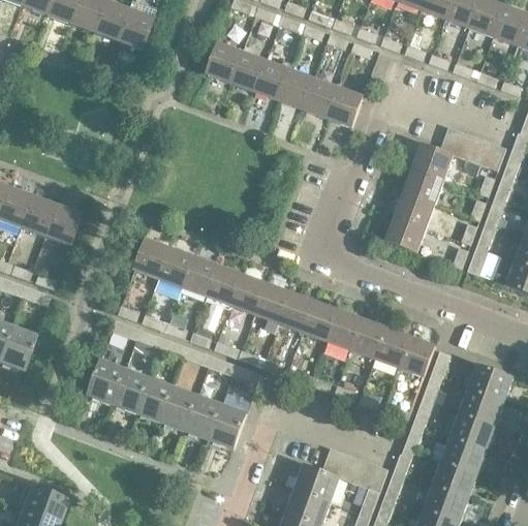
[(21,0),(19,5),(43,13),(48,0),(21,0)]
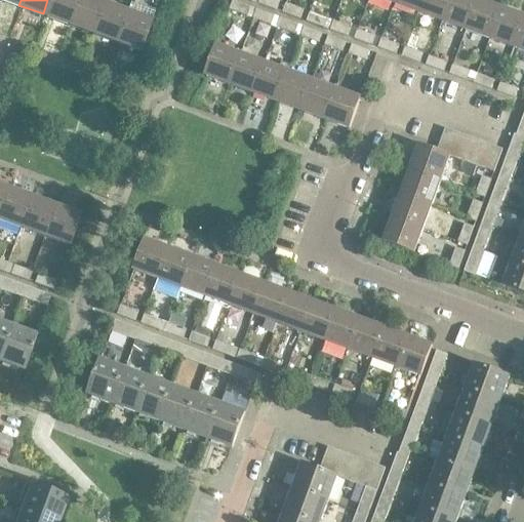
[(47,0),(43,13),(67,23),(75,0),(47,0)]
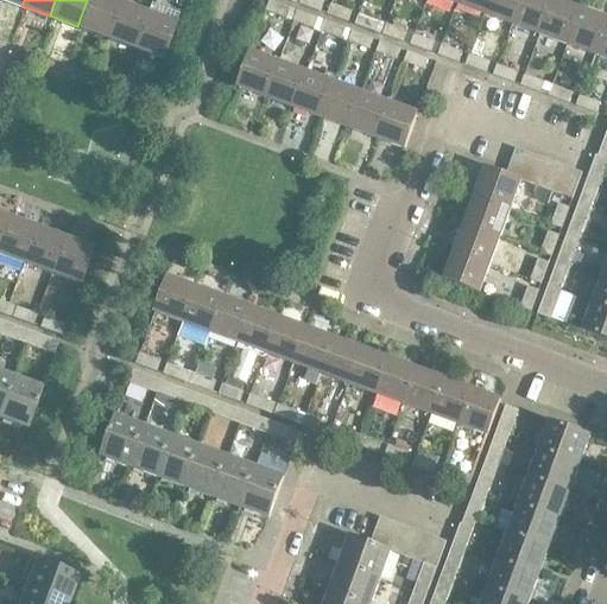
[(87,0),(77,26),(105,37),(118,0),(87,0)]
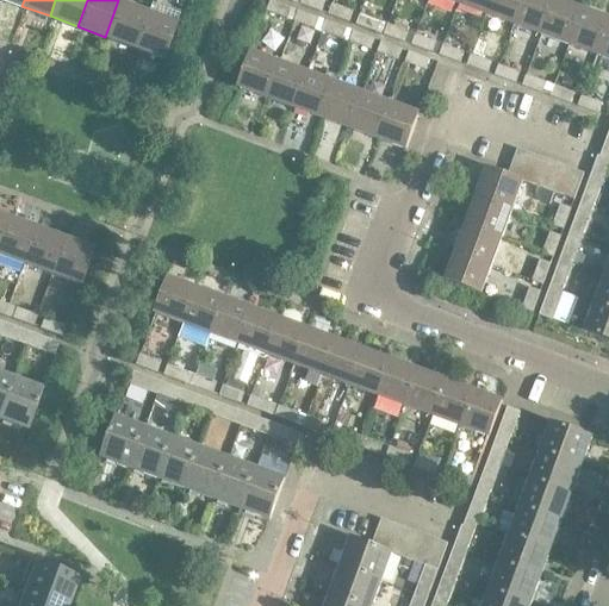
[(118,0),(105,37),(134,47),(147,11),(118,0)]
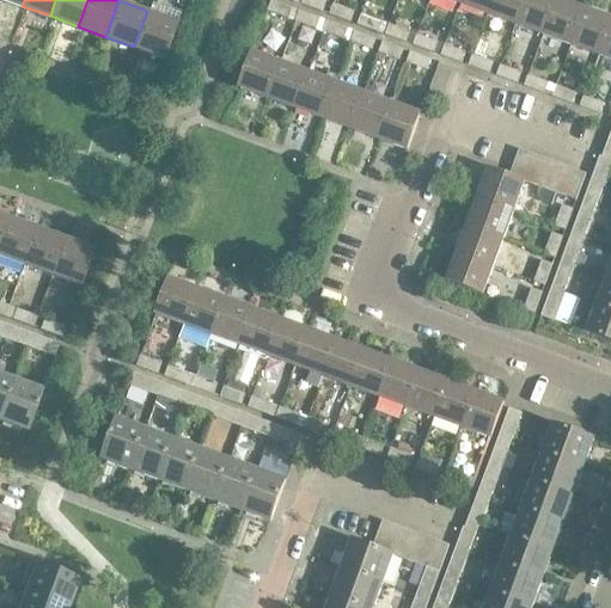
[(269,0),(267,8),(288,17),(292,6),(276,0),(269,0)]
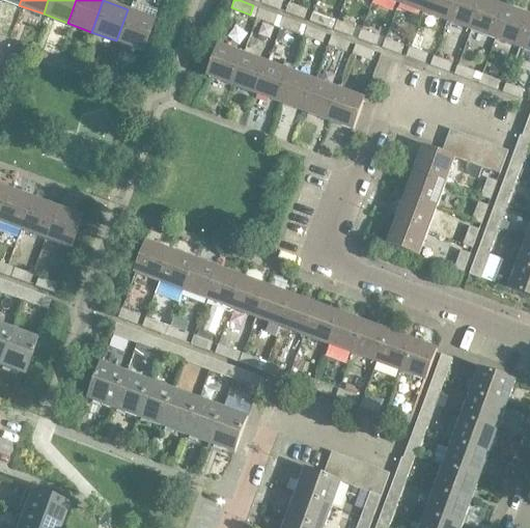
[(260,0),(260,1),(279,8),(282,0),(260,0)]
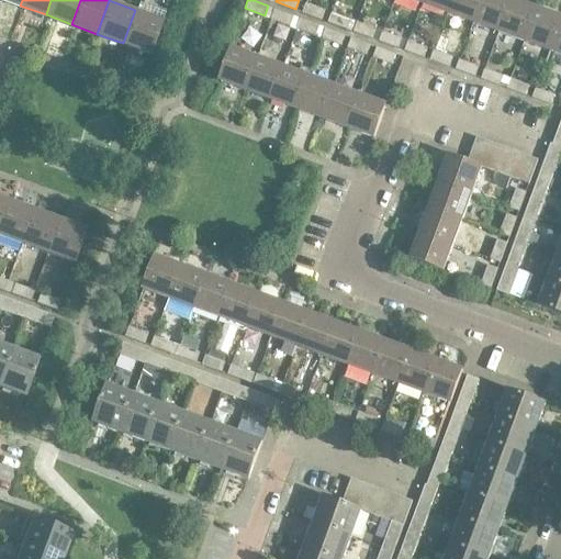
[(422,0),(422,1),(447,11),(450,0),(422,0)]
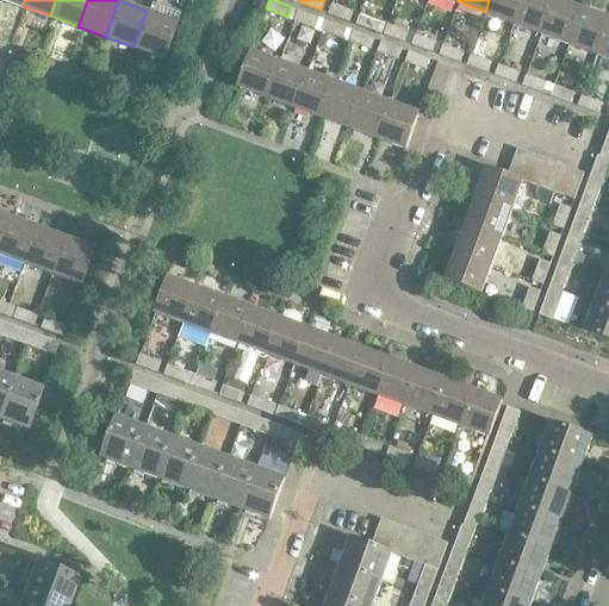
[(489,0),(485,12),(513,22),(521,0),(489,0)]
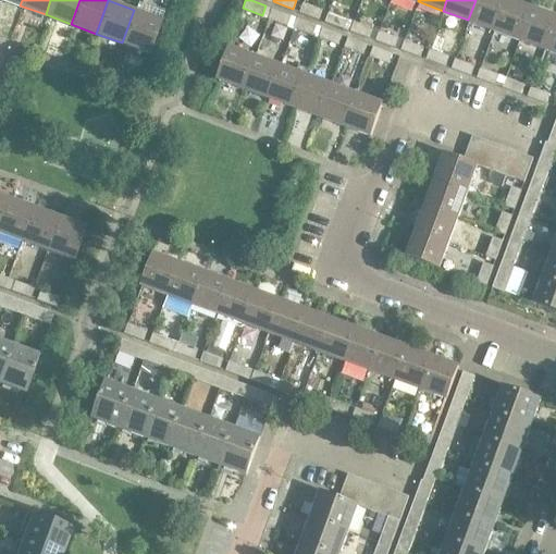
[(476,0),(468,20),(494,29),(504,0),(476,0)]
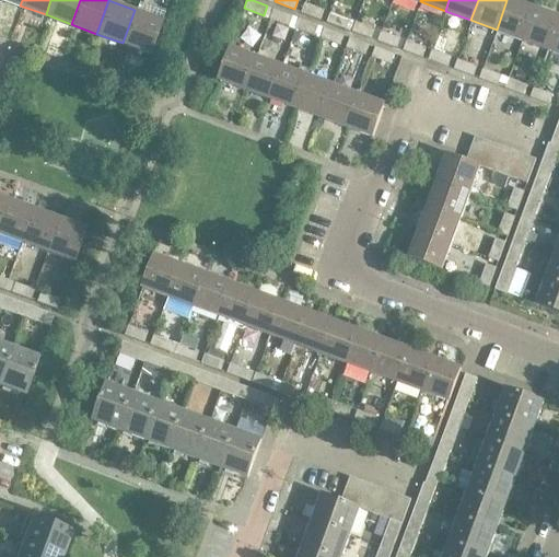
[(534,6),(519,0),(507,0),(497,30),(522,39),(534,6)]
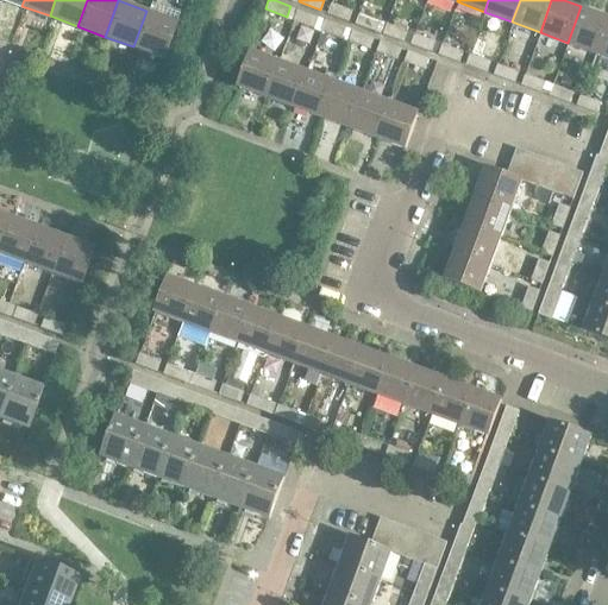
[(331,1),(326,12),(348,19),(351,8),(331,1)]
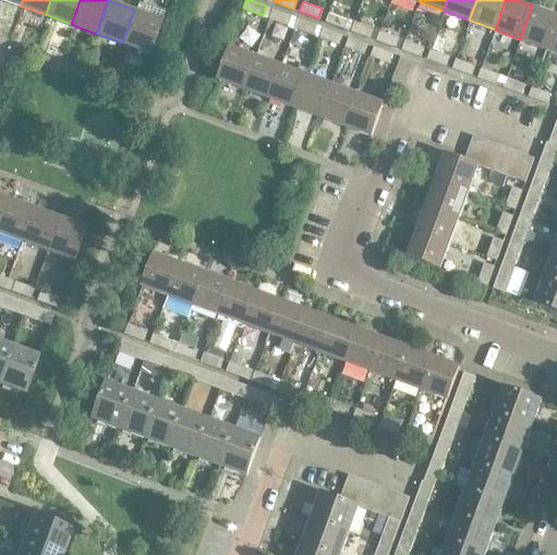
[(556,17),(556,14),(532,5),(520,39),(546,48),(556,17)]
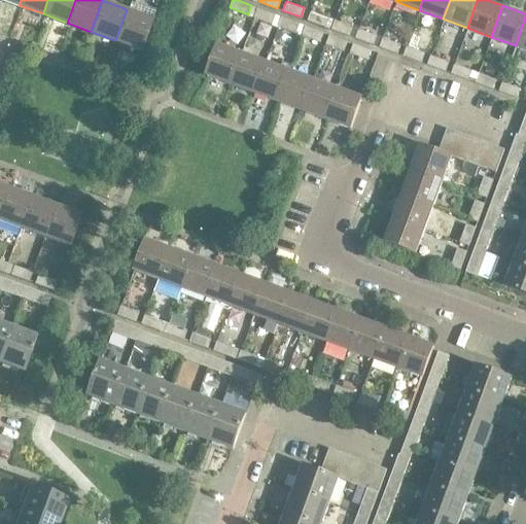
[(256,7),(253,15),(272,23),(275,13),(256,7)]
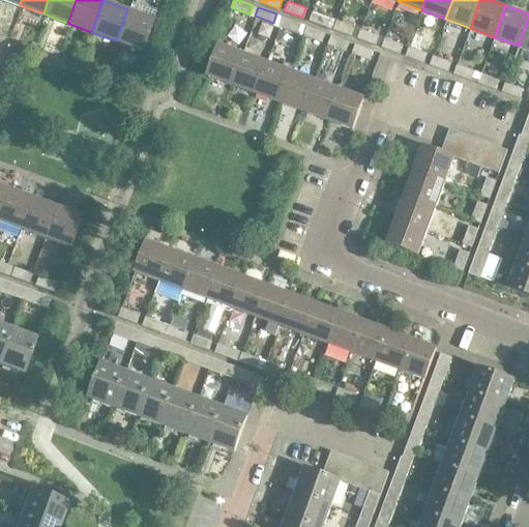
[(127,9),(116,40),(140,50),(151,19),(127,9)]
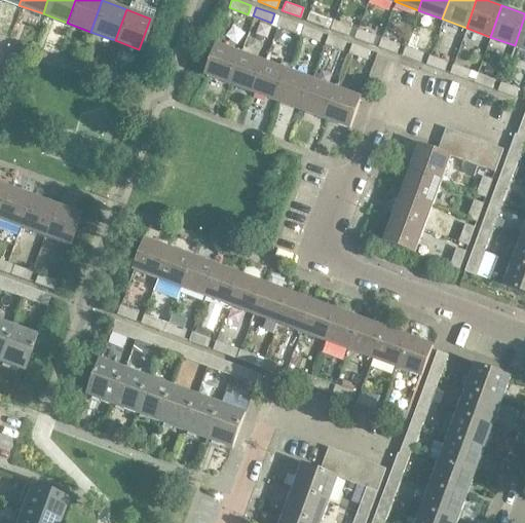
[(309,10),(306,19),(325,26),(328,16),(309,10)]
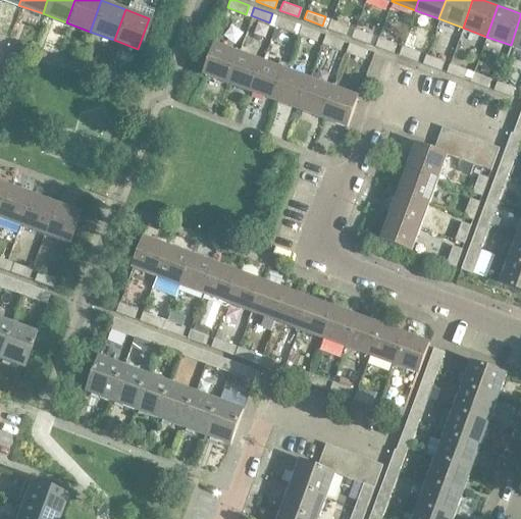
[(277,15),(274,24),(293,32),(296,22),(277,15)]
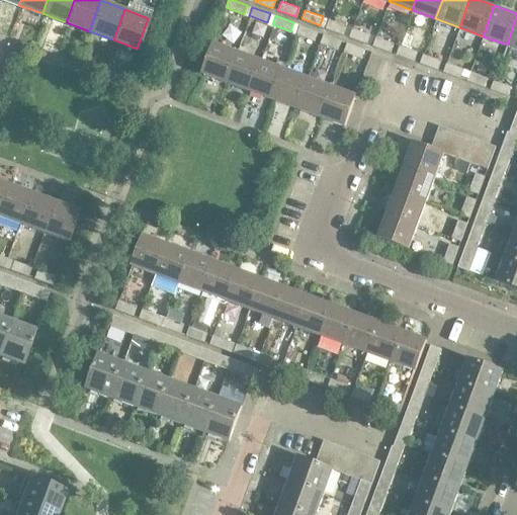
[(516,16),(507,45),(516,49),(516,16)]
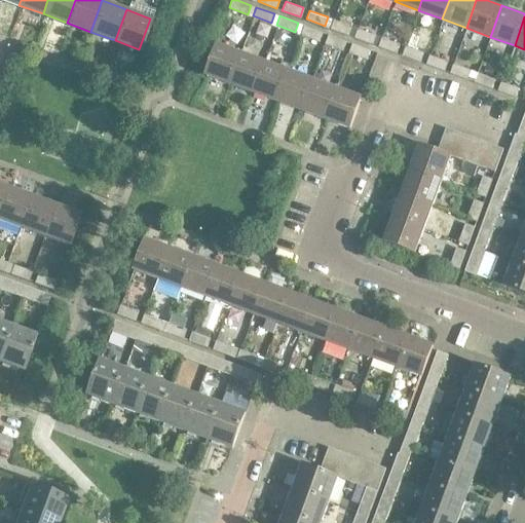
[(333,19),(330,28),(348,34),(351,26),(333,19)]
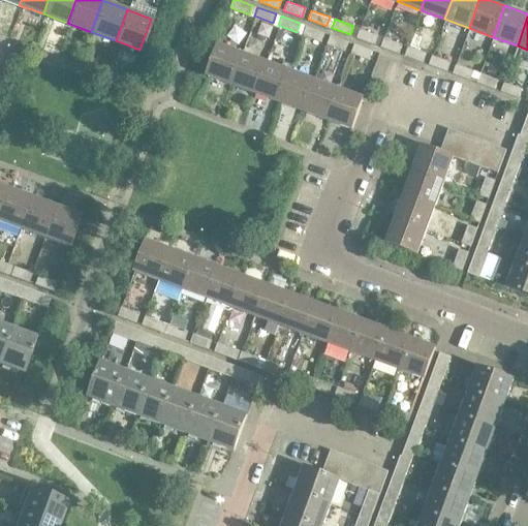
[(306,25),(302,34),(321,40),(324,32),(306,25)]
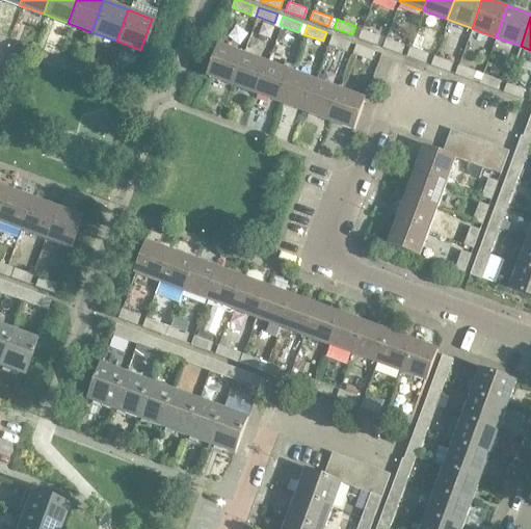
[(362,28),(359,37),(377,44),(380,34),(362,28)]
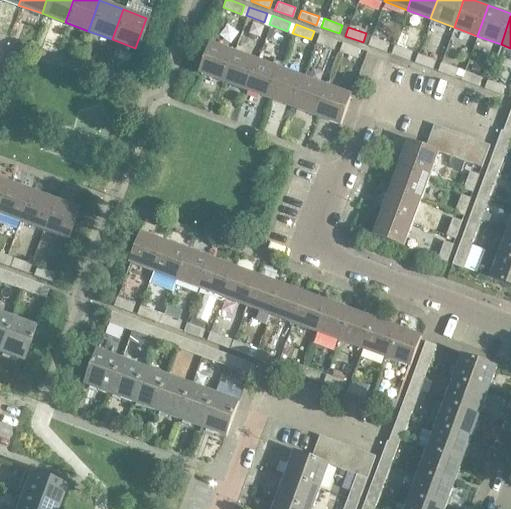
[(319,33),(316,41),(334,48),(337,39),(319,33)]
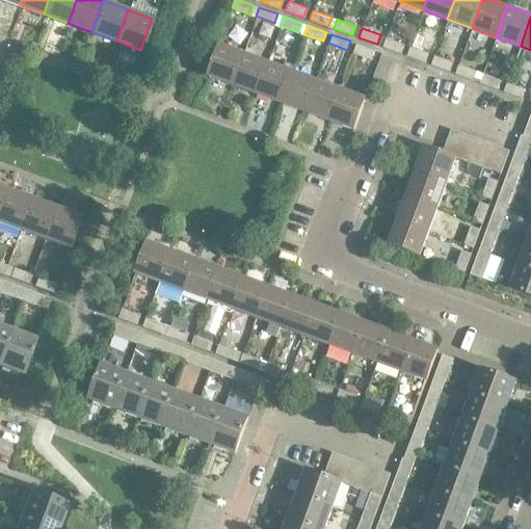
[(387,37),(382,46),(401,53),(404,44),(387,37)]
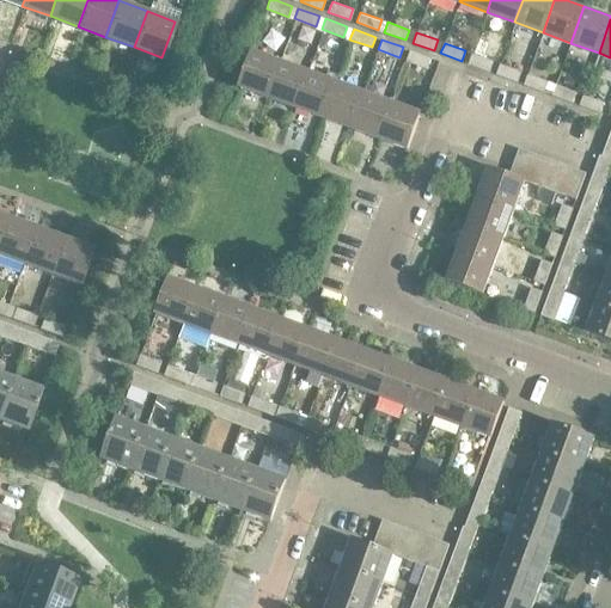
[(238,85),(266,96),(279,60),(251,49),(238,85)]
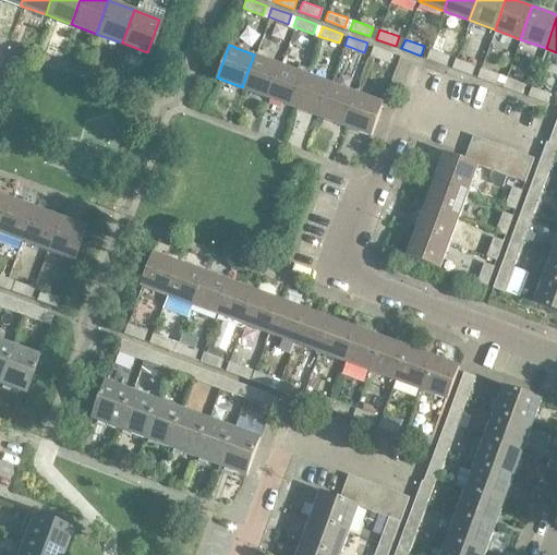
[(374,45),(371,55),(388,61),(391,51),(374,45)]
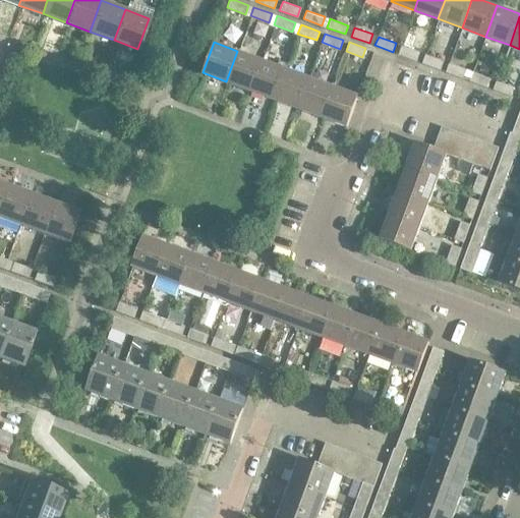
[(402,45),(399,54),(417,61),(420,52),(402,45)]
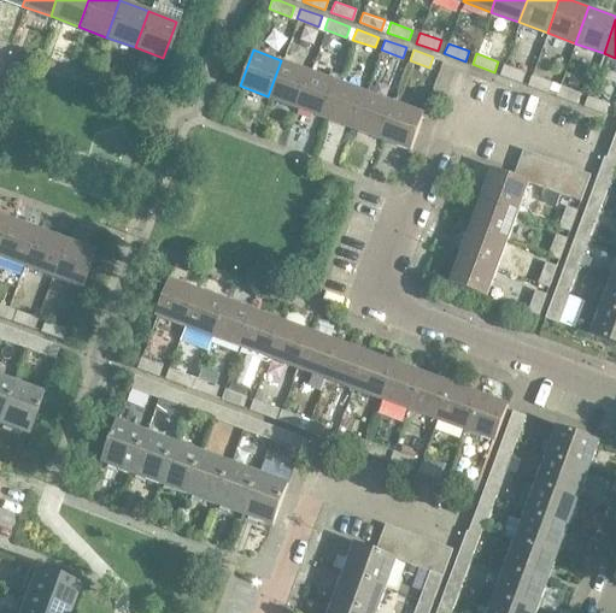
[(281,60),(268,96),(297,107),(310,70),(281,60)]
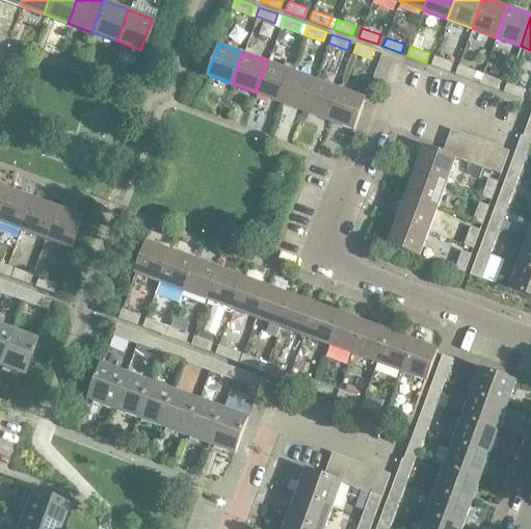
[(434,55),(431,64),(450,71),(453,61),(434,55)]
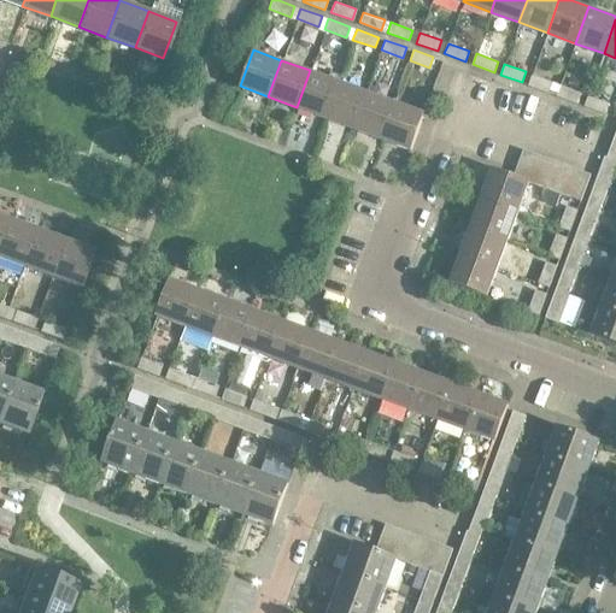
[(310,70),(297,107),(324,117),(338,81),(310,70)]
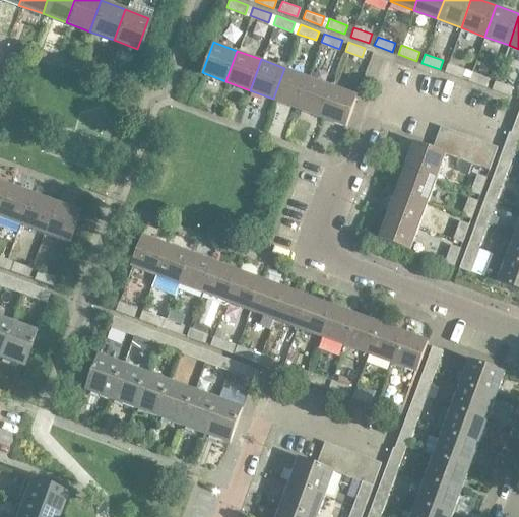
[(449,62),(445,71),(463,78),(466,69),(449,62)]
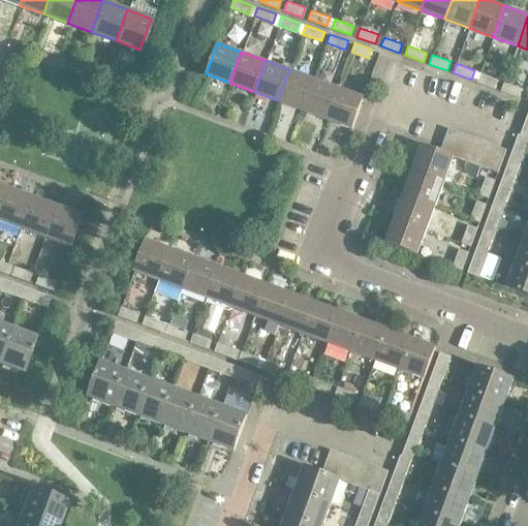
[(289,69),(278,100),(302,110),(313,79),(289,69)]
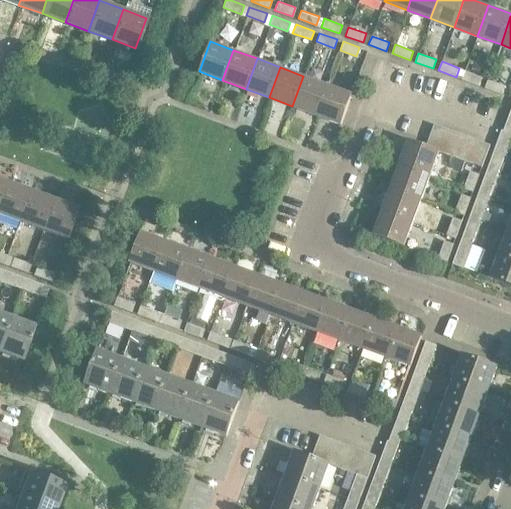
[(465,70),(462,79),(479,85),(482,76),(465,70)]
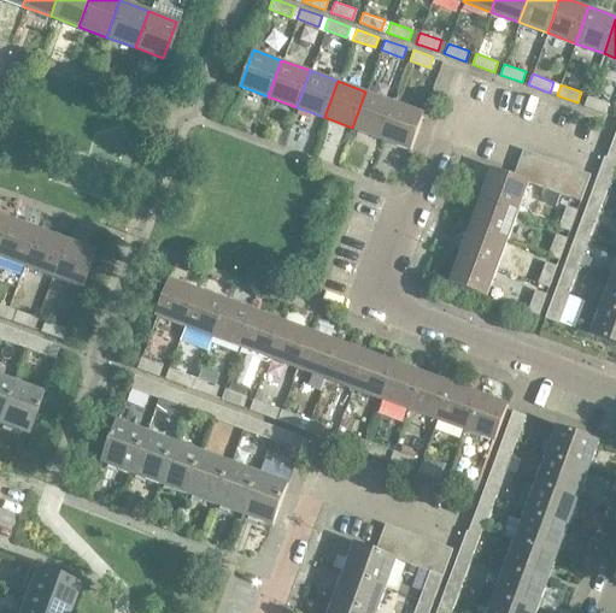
[(381,139),(394,101),(365,92),(352,128),(381,139)]
